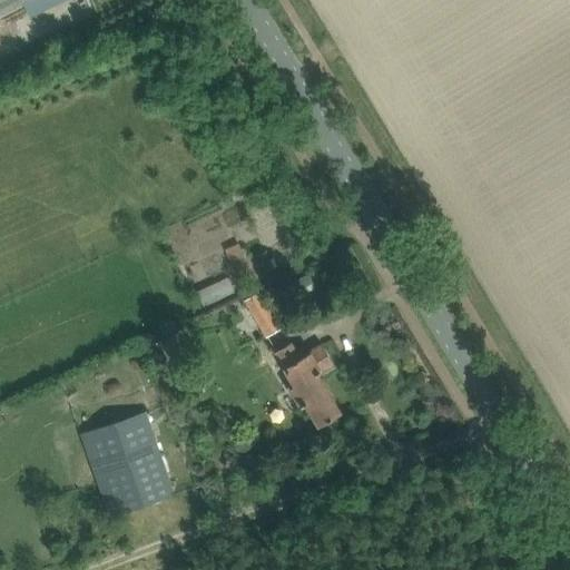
[(0,0),(0,9),(18,0),(0,0)]
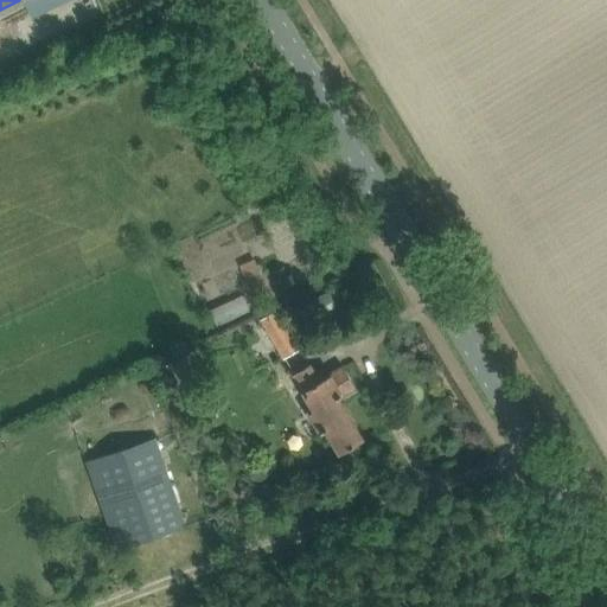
[(306,323),(337,306),(332,295),(300,311),(306,323)]
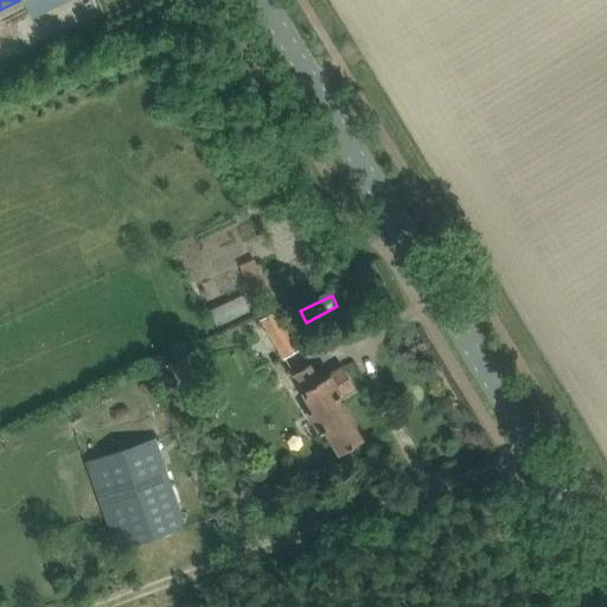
[(276,310),(261,319),(282,358),(299,349),(276,310)]
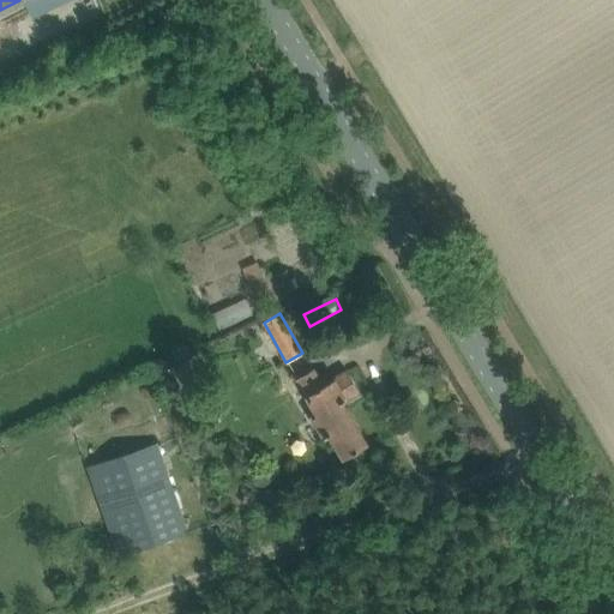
[(191,361),(173,369),(180,385),(197,377),(191,361)]
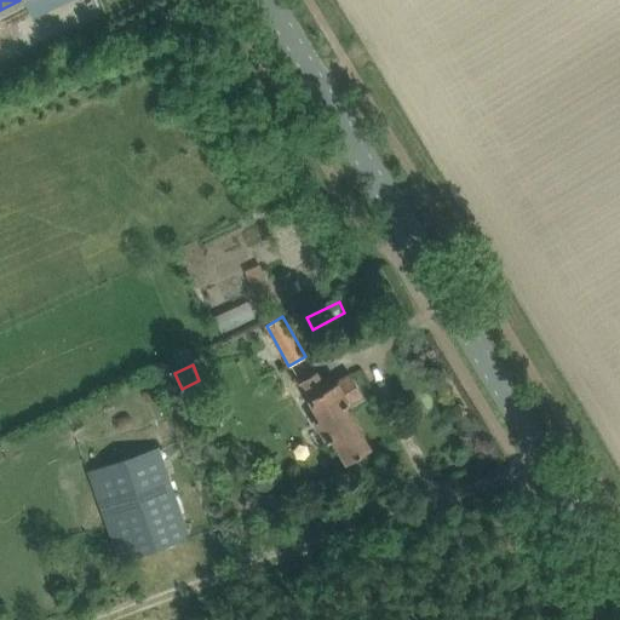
[(333,436),(348,461),(369,448),(343,406),(362,394),(350,373),(325,389),(315,372),(299,380),(321,417),(316,420),(327,440),(333,436)]
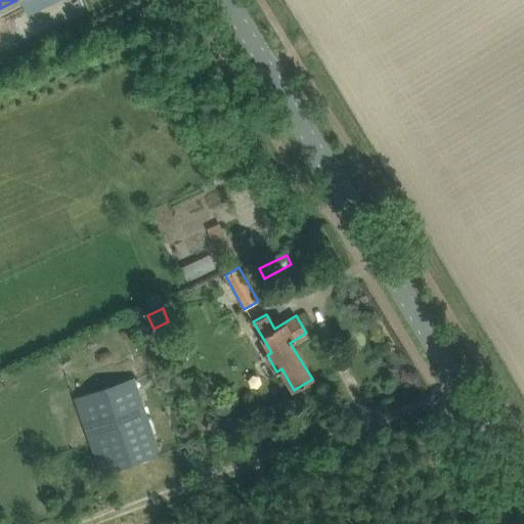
[(74,401),(100,475),(160,454),(133,380),(74,401)]
